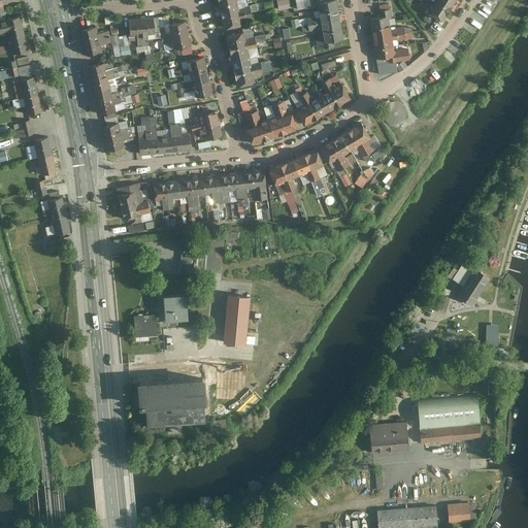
[(225,22),(226,29),(241,26),(240,22),(253,19),(251,6),(239,8),(236,0),(218,0),(223,23),(225,22)]
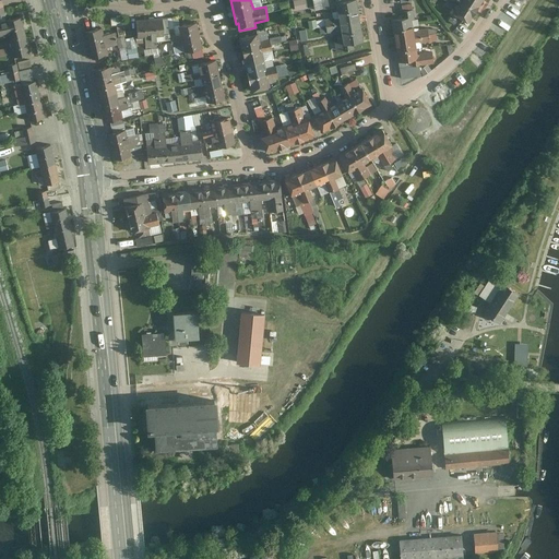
[(305,0),(293,0),(294,10),(306,9),(305,0)]
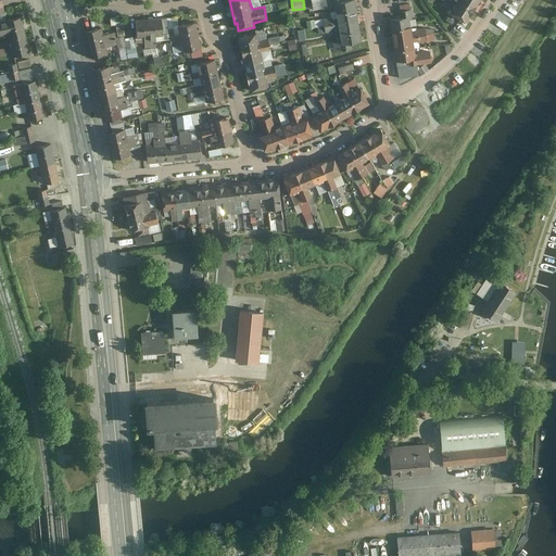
[(352,43),(363,41),(355,0),(350,0),(339,1),(338,0),(320,0),(323,10),(336,7),(338,19),(332,20),(332,17),(324,20),(326,34),(336,32),(335,30),(340,29),(342,40),(332,41),(335,53),(353,50),(352,43)]
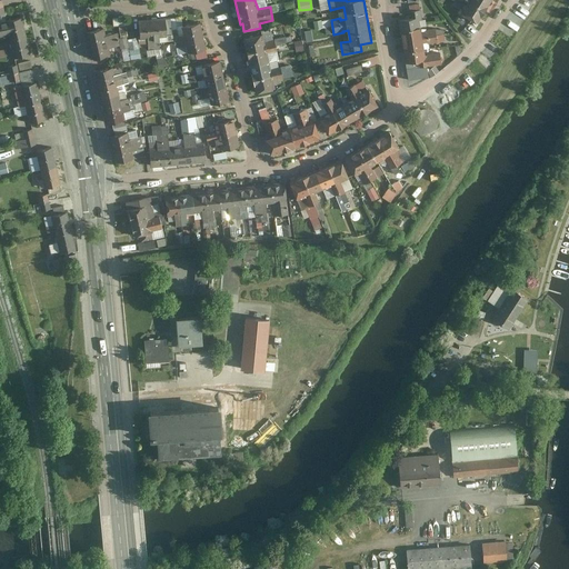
[(407,0),(410,19),(399,21),(409,80),(430,78),(428,68),(442,66),(440,52),(427,55),(425,46),(438,43),(437,29),(428,30),(428,32),(422,33),(420,20),(422,19),(419,0),(407,0)]
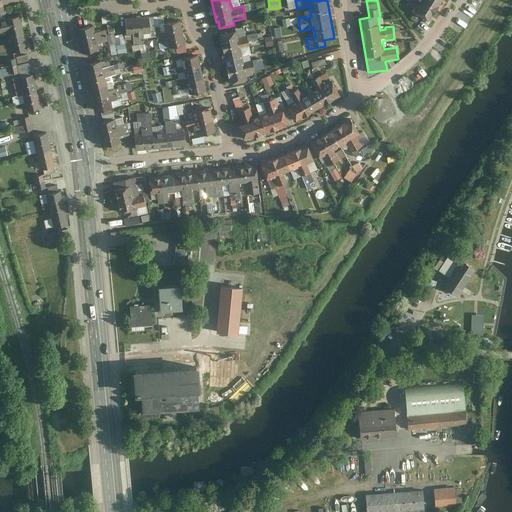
[(416,11),(430,21),(435,13),(442,3),(443,0),(413,0),(420,4),(416,11)]
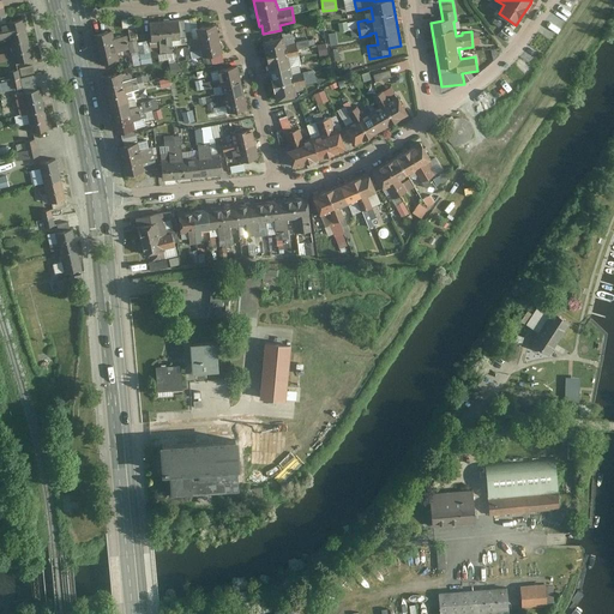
[(13,44),(30,40),(25,19),(0,24),(0,40),(12,37),(13,44)]
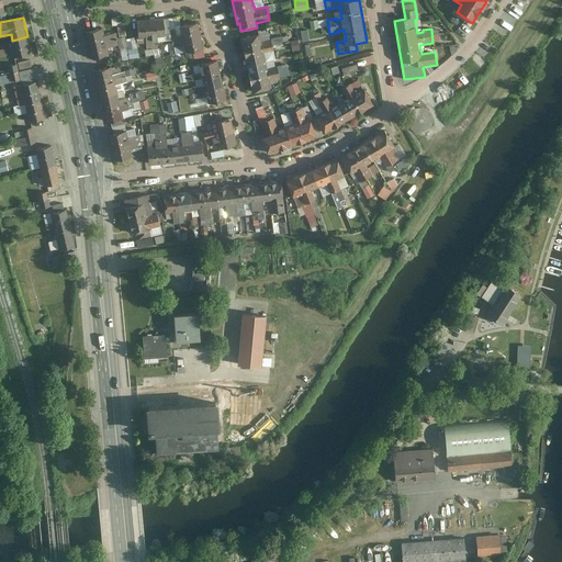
[(164,18),(137,20),(138,38),(146,37),(147,49),(159,48),(158,37),(165,36),(164,18)]
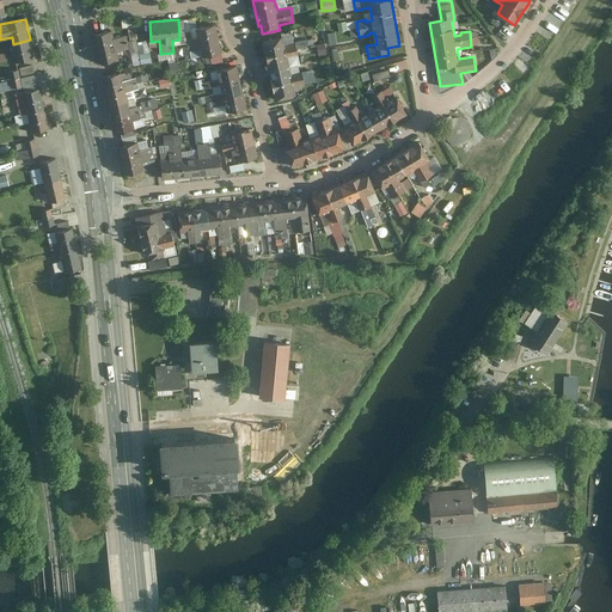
[(221,53),(215,25),(195,30),(197,37),(187,40),(189,53),(200,50),(202,57),(221,53)]
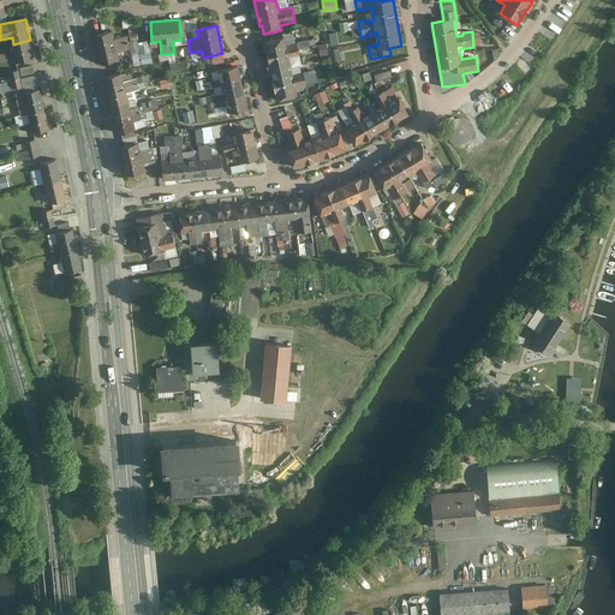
[(113,30),(91,35),(99,64),(119,59),(118,52),(130,49),(127,35),(114,39),(113,30)]
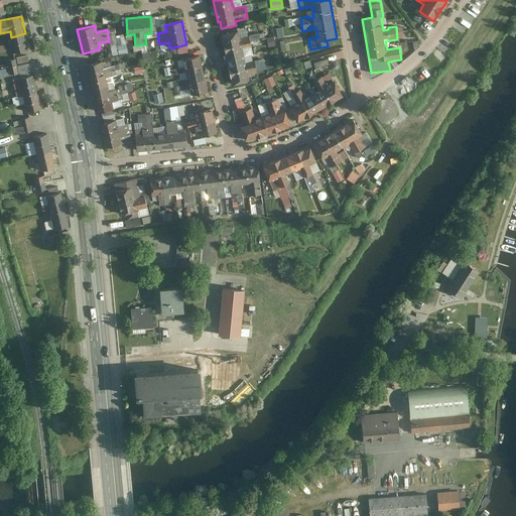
[(223,34),(225,47),(242,44),(240,31),(223,34)]
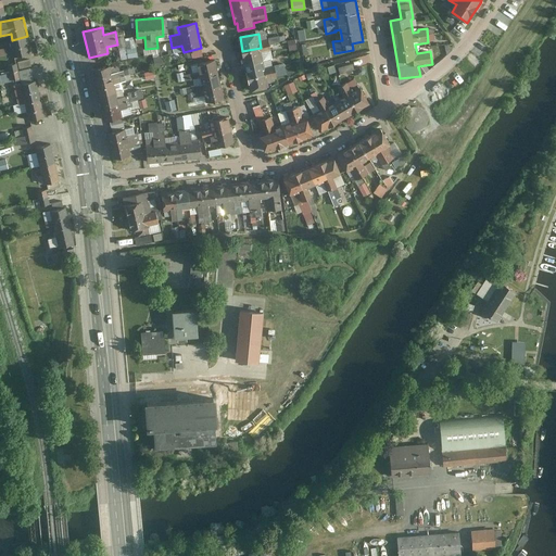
[(27,36),(12,40),(16,59),(32,54),(27,36)]
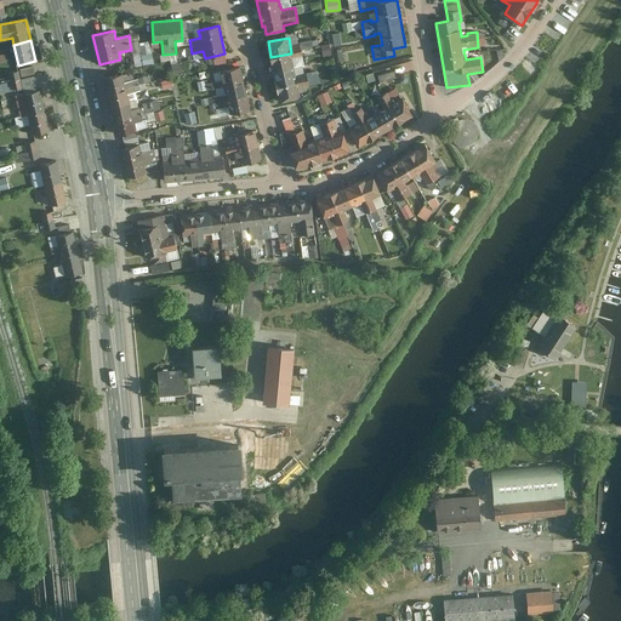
[(132,55),(135,66),(154,62),(152,50),(132,55)]
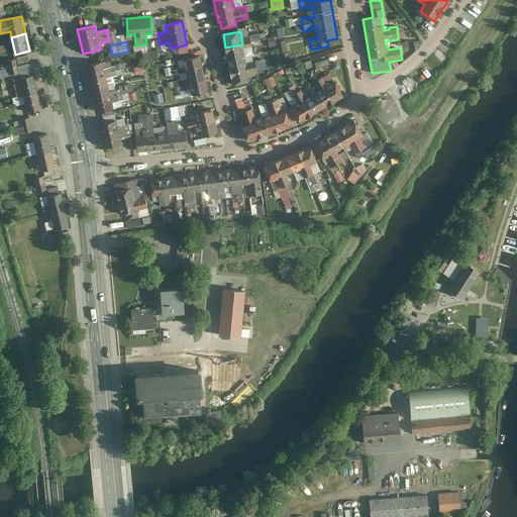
[(225,47),(228,60),(245,57),(242,44),(225,47)]
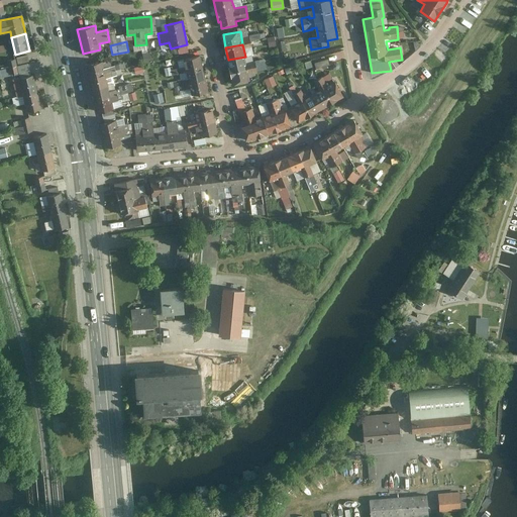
[(208,92),(200,57),(184,60),(185,68),(171,71),(172,76),(187,73),(188,79),(178,81),(180,91),(191,89),(192,96),(208,92)]
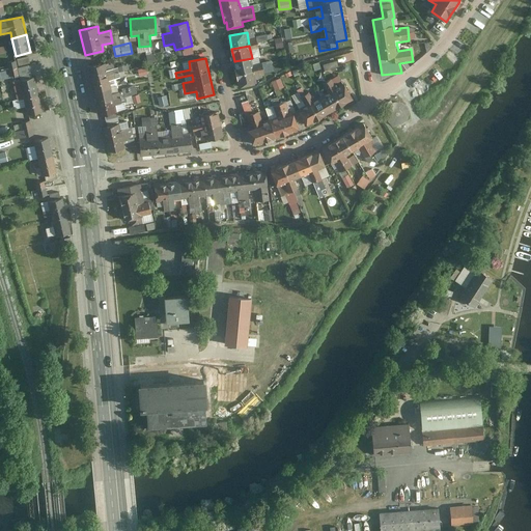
[(234,61),(236,74),(254,71),(252,58),(234,61)]
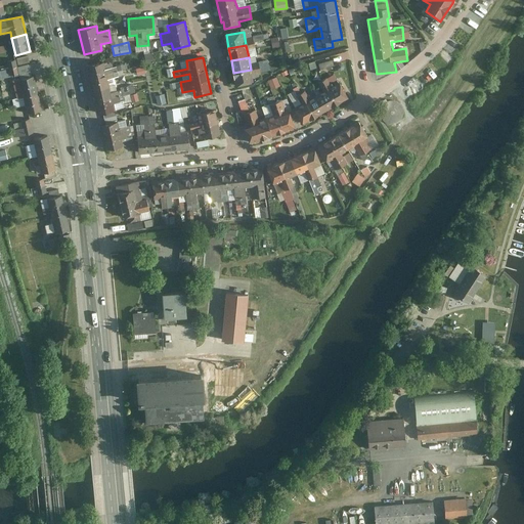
[(19,74),(16,60),(8,61),(11,76),(19,74)]
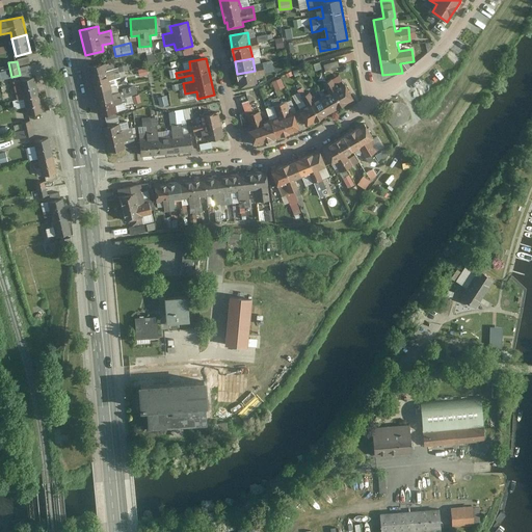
[(338,61),(324,65),(325,71),(339,67),(338,61)]
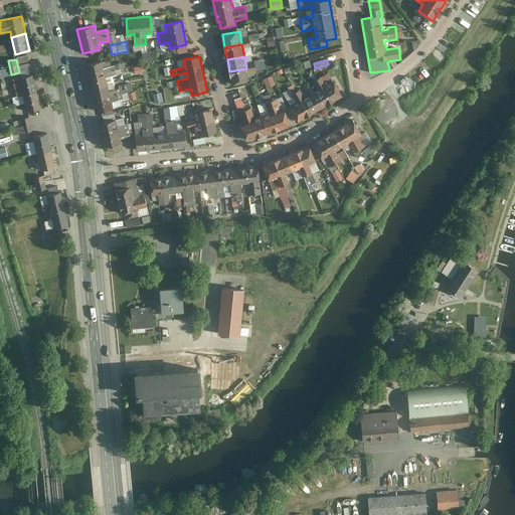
[(102,61),(86,65),(96,113),(113,109),(111,102),(121,100),(120,95),(133,92),(131,83),(119,87),(120,89),(109,91),(106,77),(117,74),(116,69),(126,67),(125,62),(104,67),(102,61)]
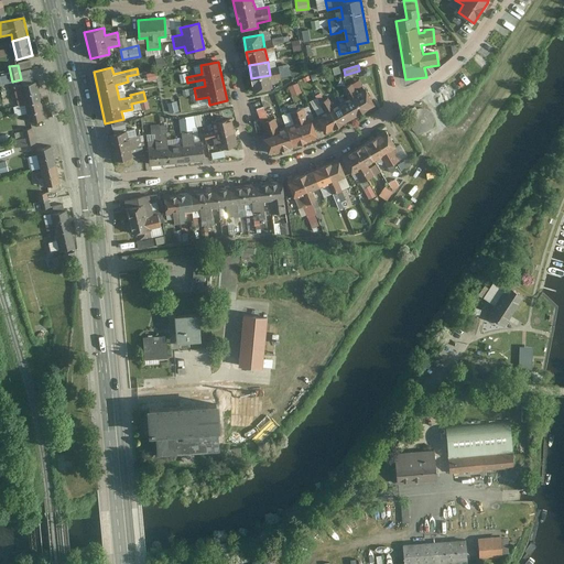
[(270,75),(251,78),(255,91),(273,88),(270,75)]
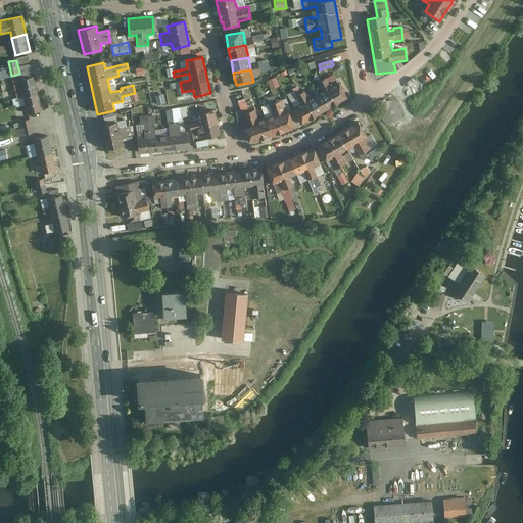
[(303,124),(349,98),(340,83),(333,88),(327,78),(318,83),(324,92),(310,100),(304,91),(296,96),(301,105),(295,109),(303,124)]
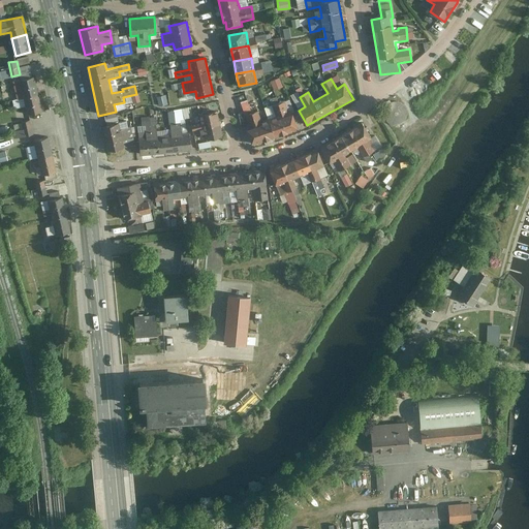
[(24,83),(27,99),(41,96),(37,80),(24,83)]
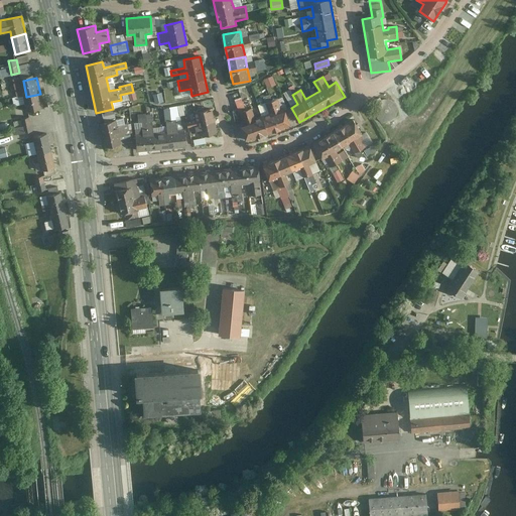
[(239,109),(243,106),(235,92),(230,94),(239,109)]
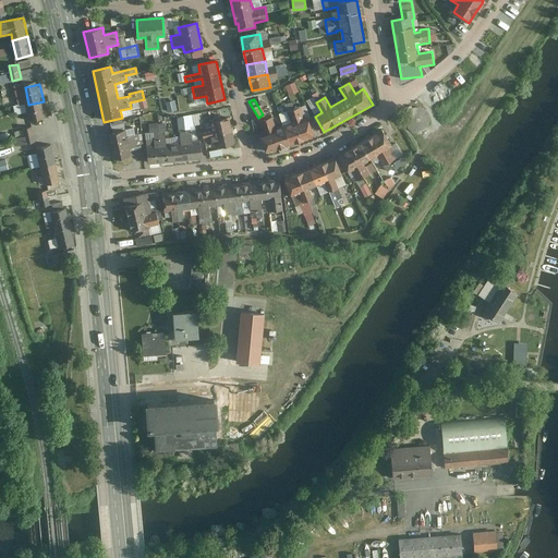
[(28,105),(33,122),(47,119),(44,101),(28,105)]
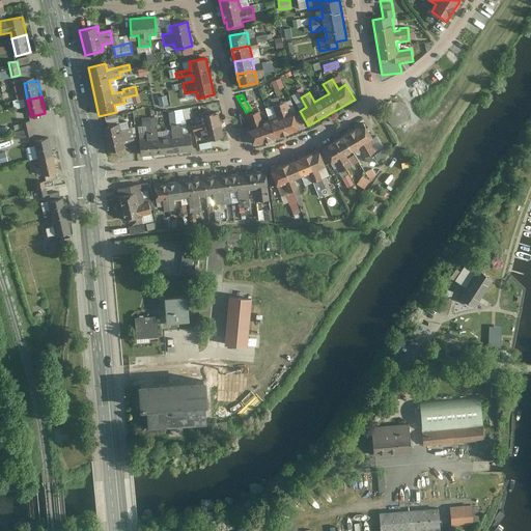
[(279,120),(272,122),(277,138),(300,131),(296,115),(291,116),(286,103),(274,107),(279,120)]
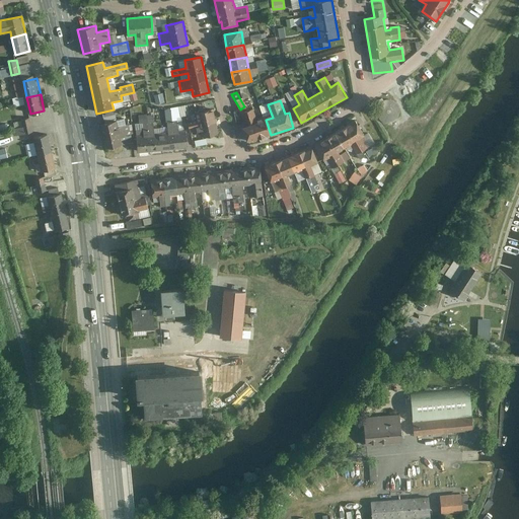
[(396,102),(391,101),(386,101),(382,104),(379,107),(378,113),(379,118),(382,122),(386,124),(391,124),(395,123),(399,120),(401,116),(401,110),(399,106),(396,102)]
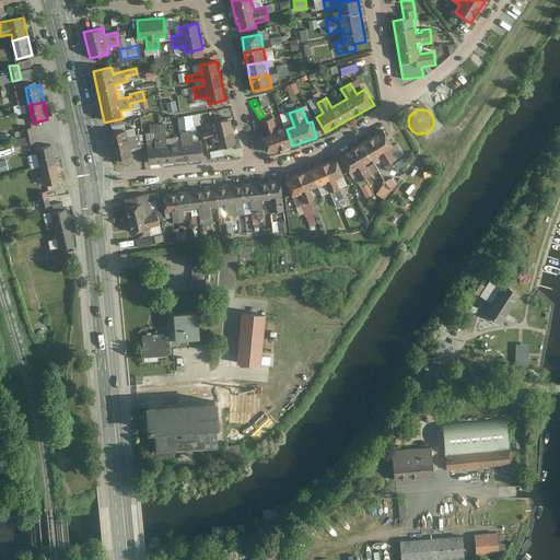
[(292,146),(287,129),(279,131),(273,117),(260,123),(265,136),(263,137),(267,153),(292,146)]
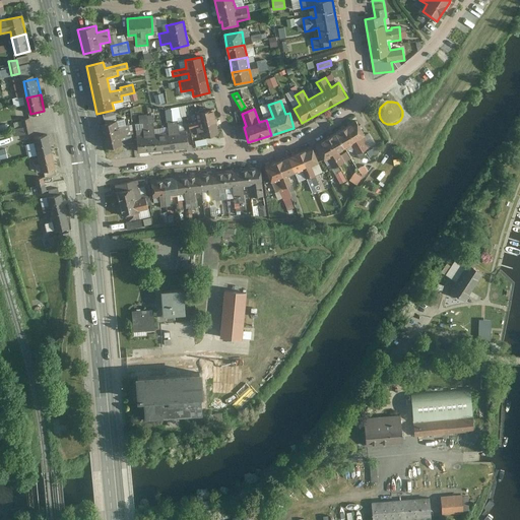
[(188,123),(190,133),(201,131),(202,138),(219,134),(214,110),(196,114),(198,121),(188,123)]
